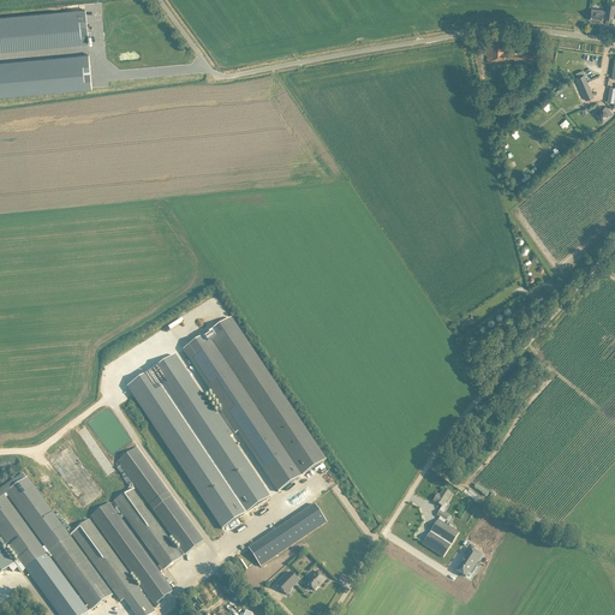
[(603,17),(613,18),(614,5),(614,4),(607,3),(605,13),(603,13),(603,10),(592,9),(590,19),(602,22),(603,17)]
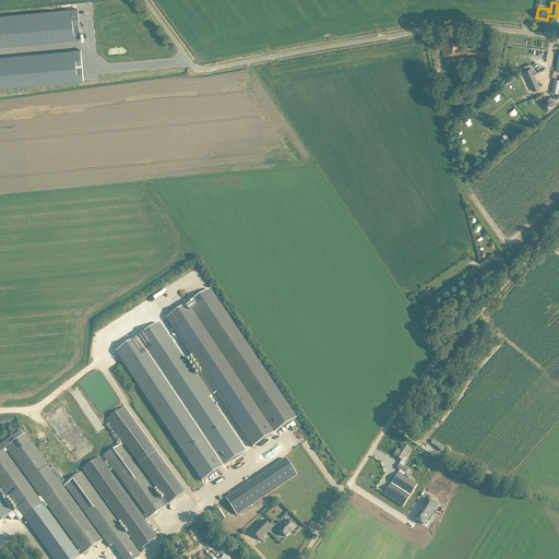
[(0,15),(0,46),(80,39),(78,9),(0,15)]
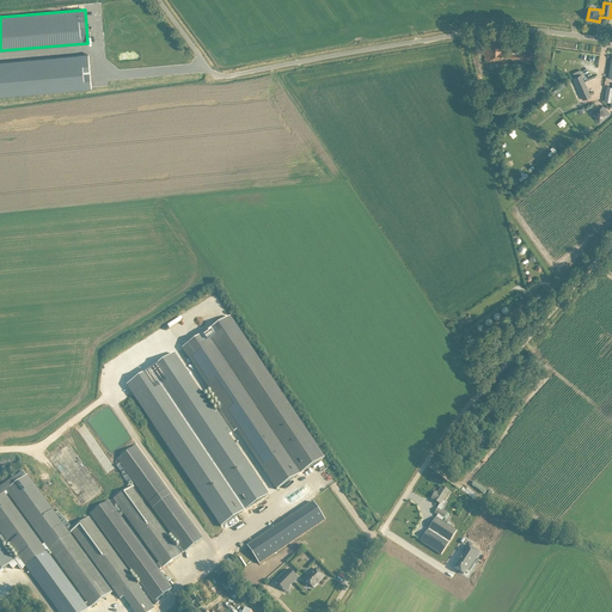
[(485,61),(531,62),(531,50),(519,50),(519,49),(505,49),(503,36),(489,37),(489,41),(485,41),(485,47),(485,61)]
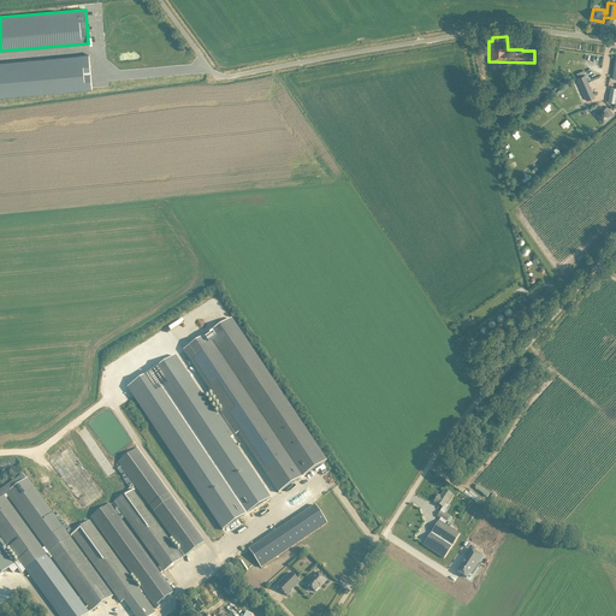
[(89,54),(0,63),(0,95),(93,88),(89,54)]
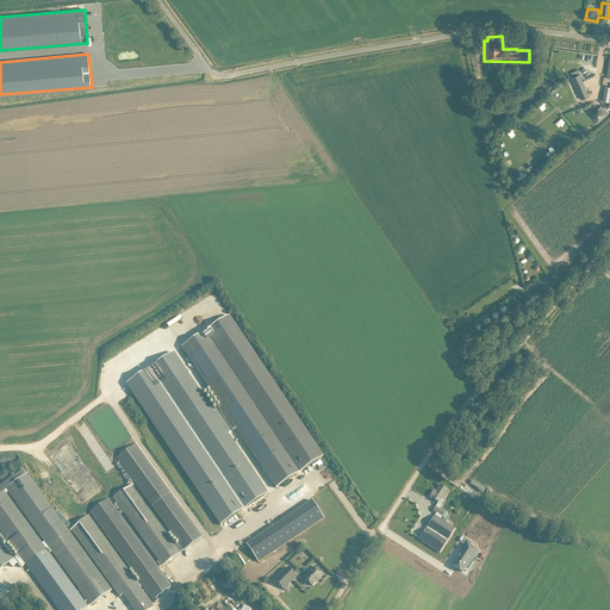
[(579,73),(571,78),(580,99),(590,95),(579,73)]
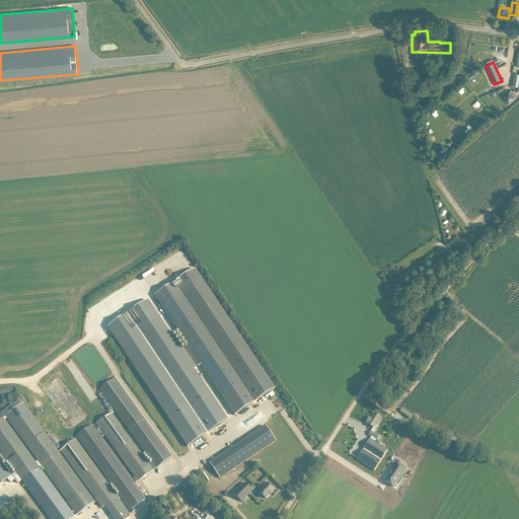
[(512,89),(502,97),(508,104),(518,96),(512,89)]
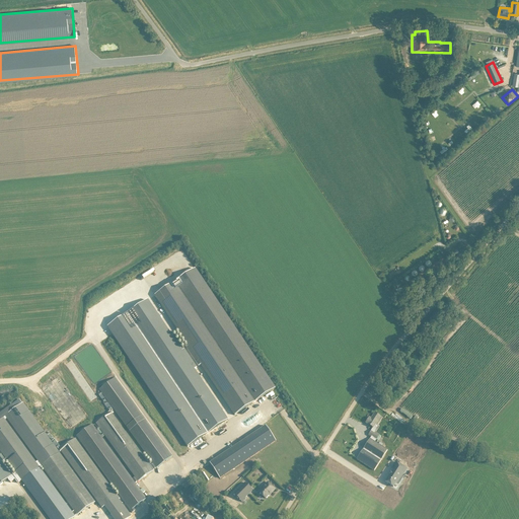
[(195,269),(155,296),(189,347),(187,348),(199,366),(201,365),(235,416),(275,388),(195,269)]
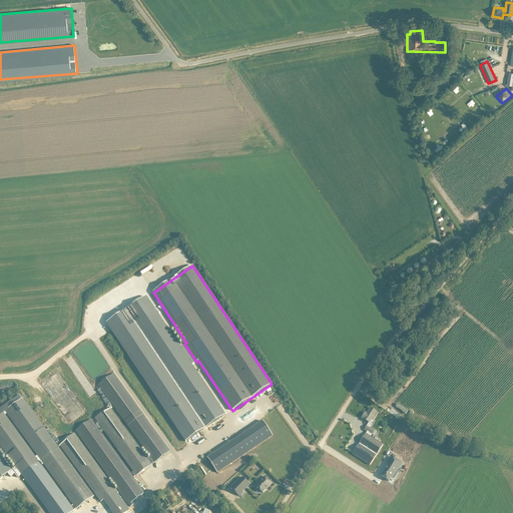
[(146,297),(106,324),(185,442),(225,415),(192,366),(194,364),(182,346),(179,347),(146,297)]
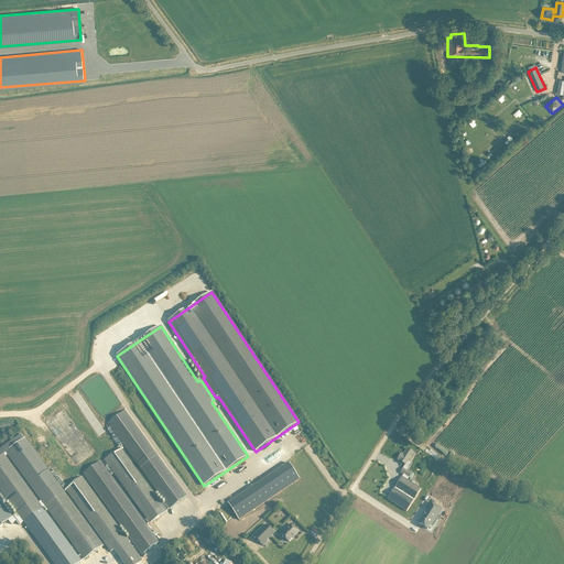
[(107,465),(105,466),(104,466),(100,462),(83,474),(143,557),(148,555),(145,552),(159,542),(154,535),(158,533),(155,531),(152,533),(147,524),(186,496),(126,411),(107,423),(165,505),(163,507),(120,447),(104,459),(107,465)]
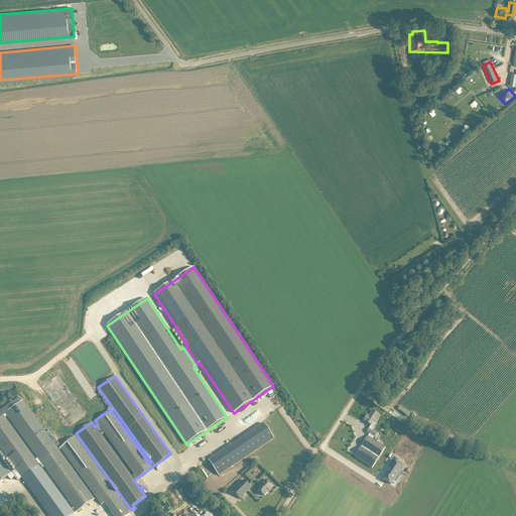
[(17,481),(21,478),(48,515),(72,515),(95,500),(23,401),(22,401),(19,397),(0,411),(0,448),(15,471),(12,473),(17,481)]
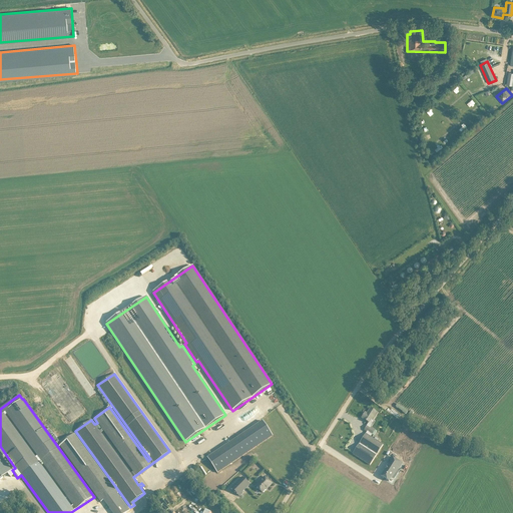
[(365,430),(374,437),(377,432),(375,431),(375,430),(371,427),(375,422),(373,421),(378,413),(371,409),(367,414),(366,416),(364,415),(362,418),(366,421),(367,422),(369,423),(365,430)]
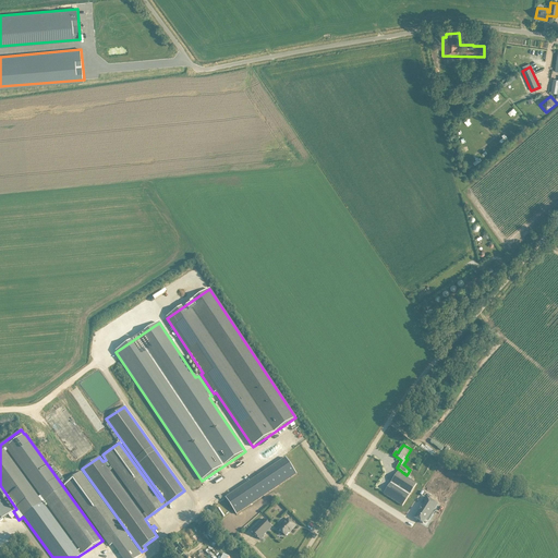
[(237,514),(296,474),(286,458),(275,465),(232,493),(231,494),(226,498),(228,501),(237,514)]
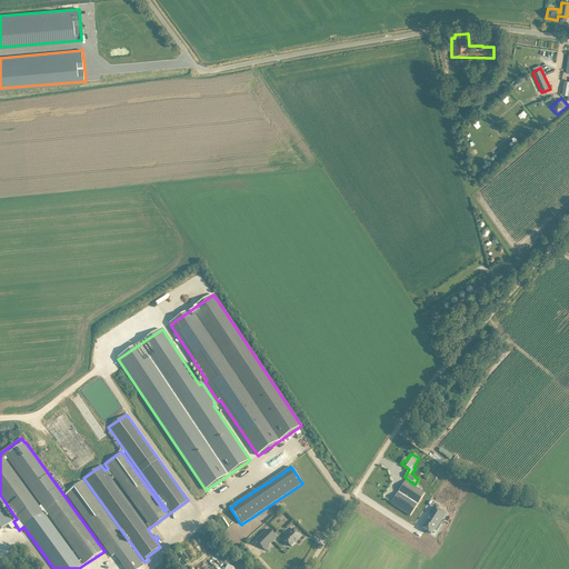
[(130,547),(131,547),(82,480),(66,493),(112,557),(115,556),(125,548),(127,550),(130,547)]
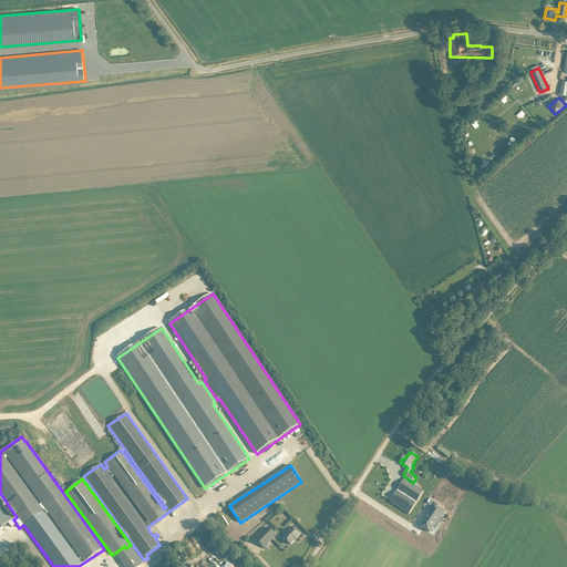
[(423,492),(404,480),(397,491),(416,504),(423,492)]
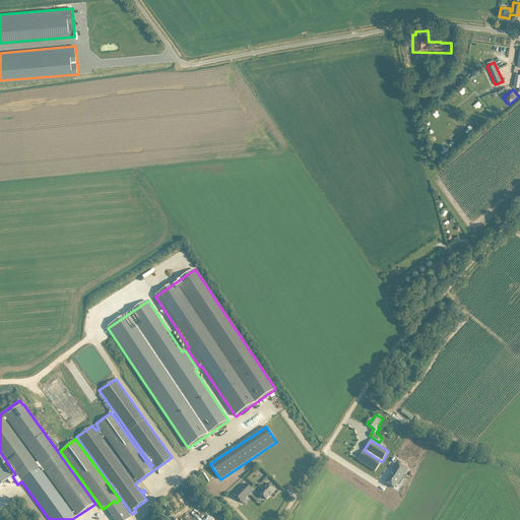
[(382,462),(364,450),(358,460),(375,472),(382,462)]
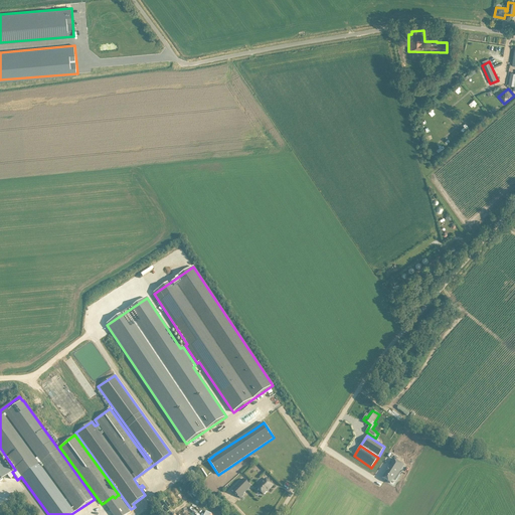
[(0,482),(11,472),(0,459),(0,482)]
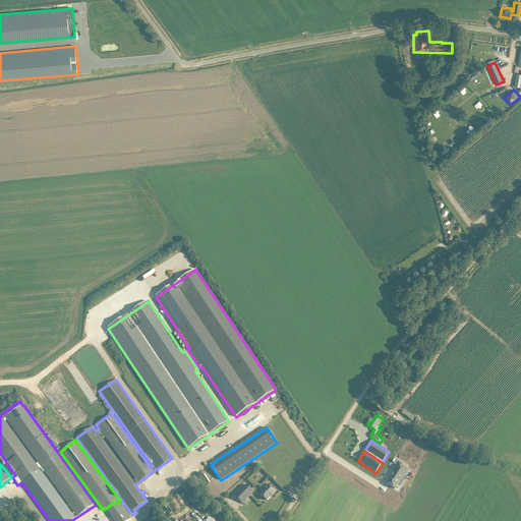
[(390,471),(382,483),(390,488),(395,481),(394,481),(397,476),(399,478),(404,471),(393,464),(390,467),(393,469),(391,472),(390,471)]
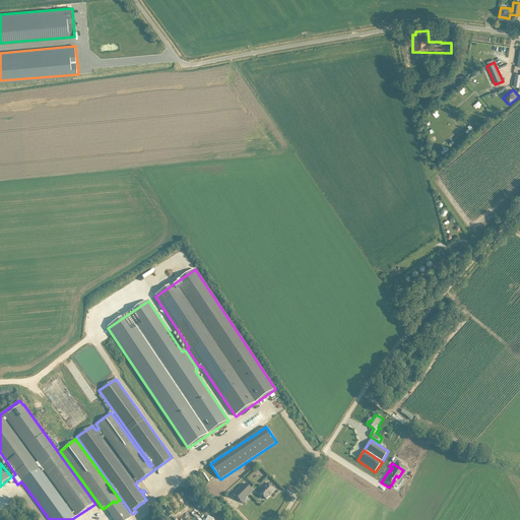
[(263,490),(259,494),(265,500),(271,494),(271,495),(275,491),(268,483),(263,489),(263,490)]
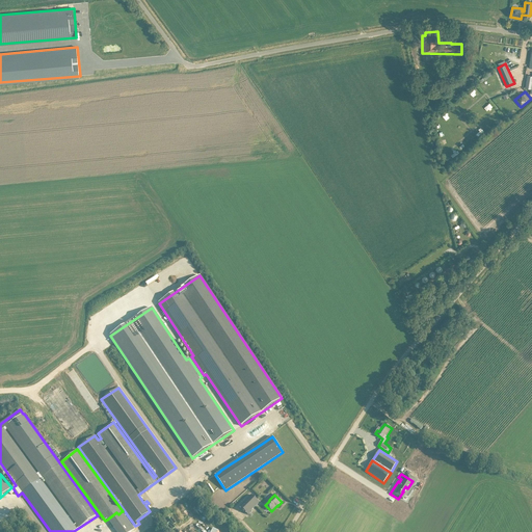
[(251,496),(240,507),(247,514),(255,507),(251,505),(256,500),(251,496)]
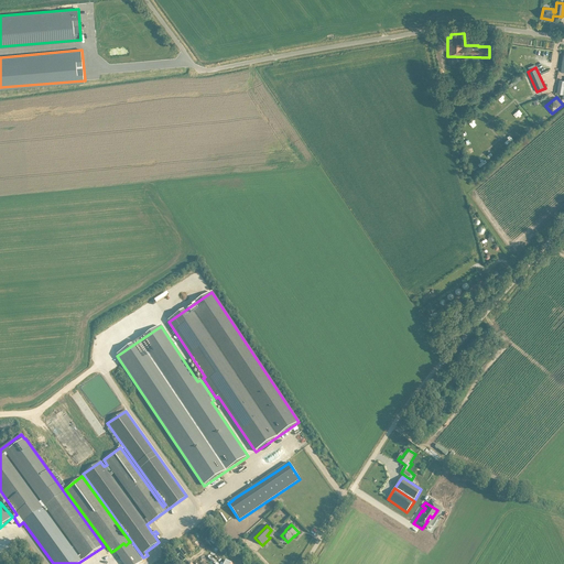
[(139,563),(143,562),(129,542),(126,545),(123,543),(114,551),(122,563),(139,563)]
